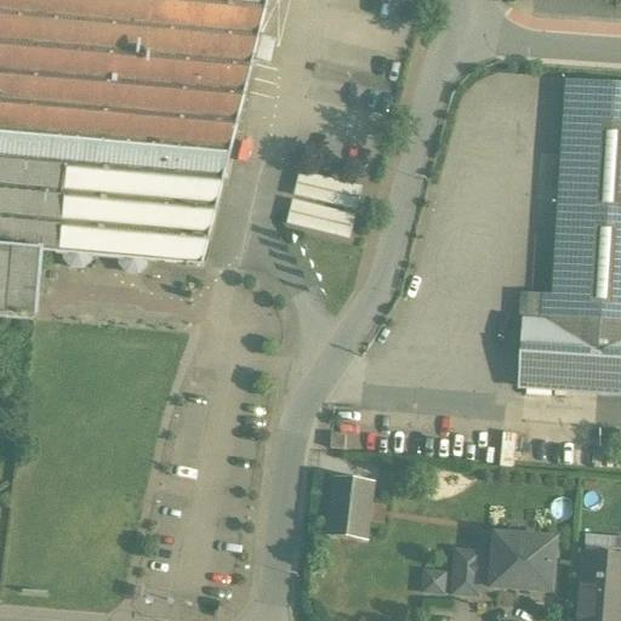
[(0,0),(0,315),(32,319),(39,254),(57,255),(63,255),(63,261),(69,268),(79,269),(87,263),(87,257),(119,260),(118,266),(125,273),(135,274),(143,268),(143,262),(149,263),(200,268),(265,0),(0,0)]
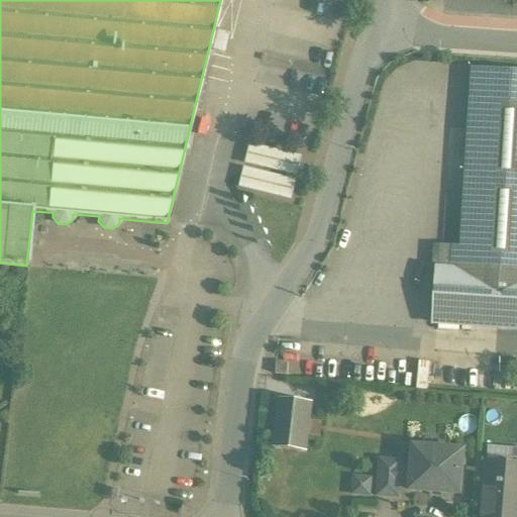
[(516,72),(472,69),(466,170),(516,173),(516,72)]
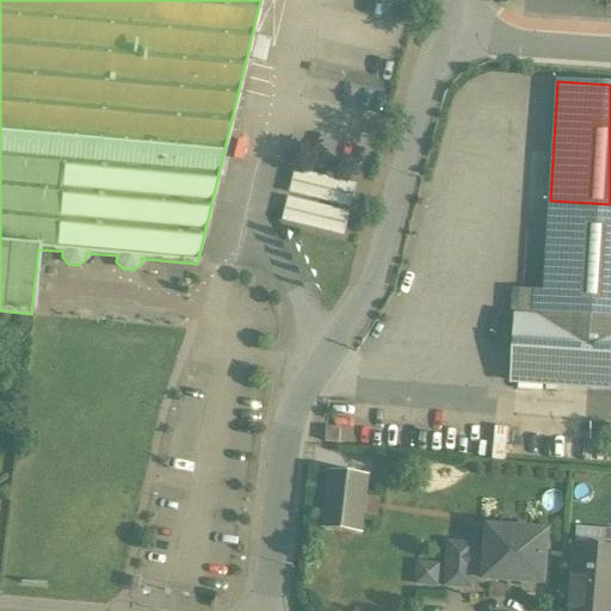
[(289,221),(350,236),(364,184),(302,168),(289,221)]
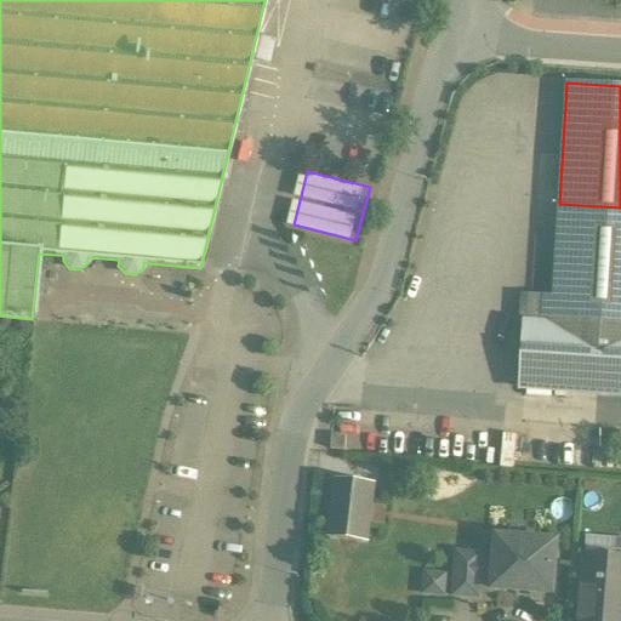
[(620,208),(559,204),(553,300),(552,325),(620,329),(620,208)]
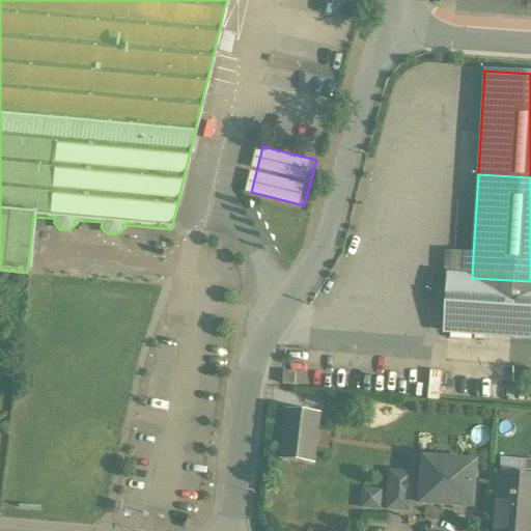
[(530,281),(472,278),(473,256),(453,255),(451,277),(449,277),(446,333),(530,338),(530,281)]
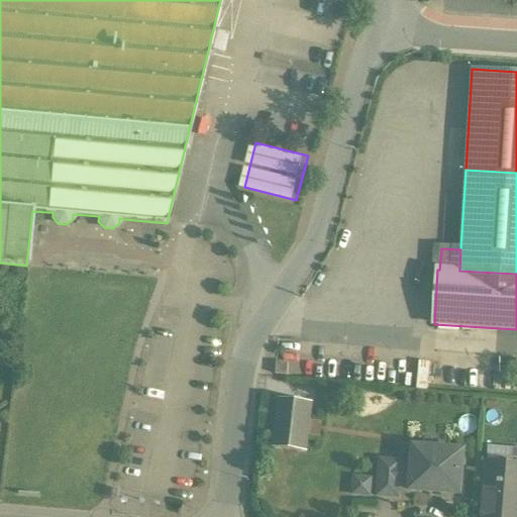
[(288,364),(276,363),(275,375),(287,376),(288,364)]
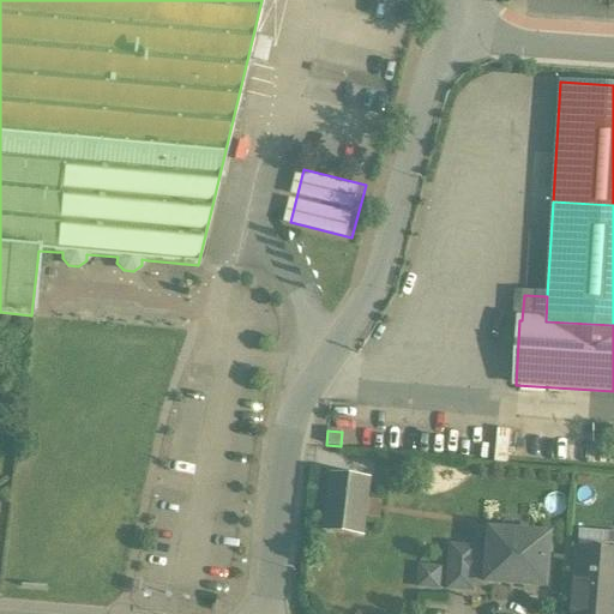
[(327,469),(315,468),(313,487),(325,488),(327,469)]
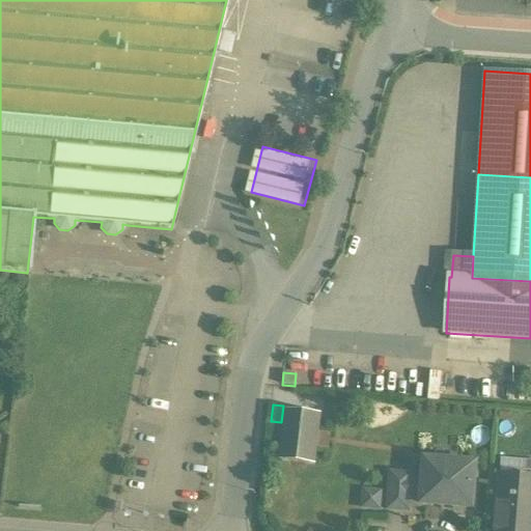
[(319,415),(286,411),(281,459),(313,464),(319,415)]
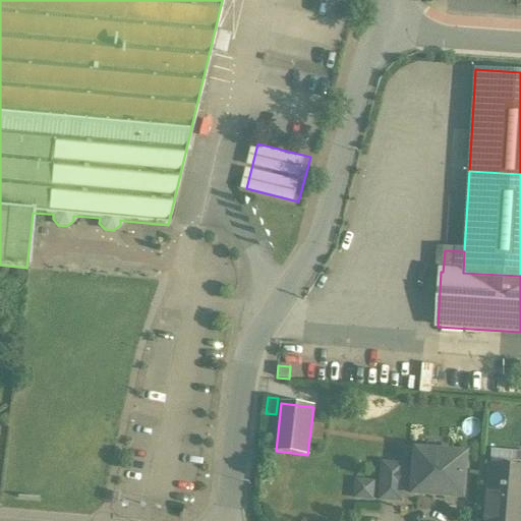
[(466,456),(416,452),(416,454),(415,469),(413,490),(413,495),(430,496),(430,497),(445,499),(445,497),(463,498),(466,457),(466,456)]
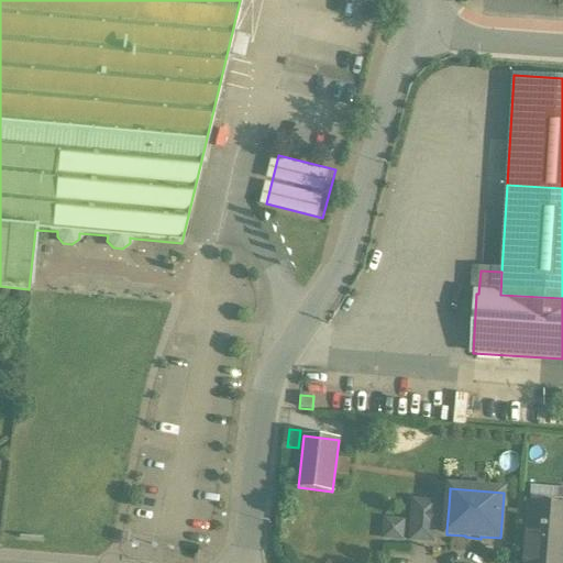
[(562,562),(562,490),(531,488),(525,562),(562,562)]
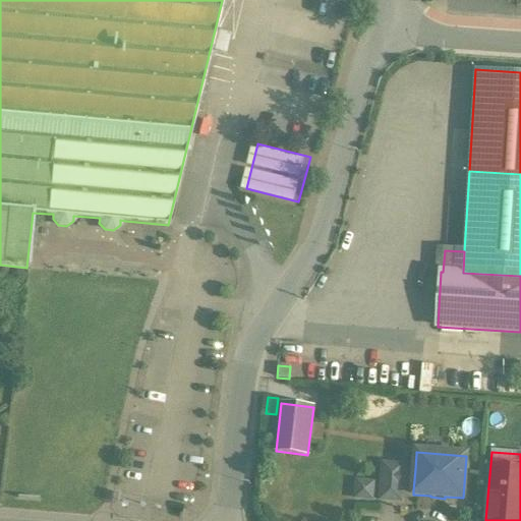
[(404,466),(383,464),(383,466),(380,499),(380,501),(401,502),(401,501),(402,489),(413,490),(415,469),(403,468),(403,467),(404,467),(404,466)]
